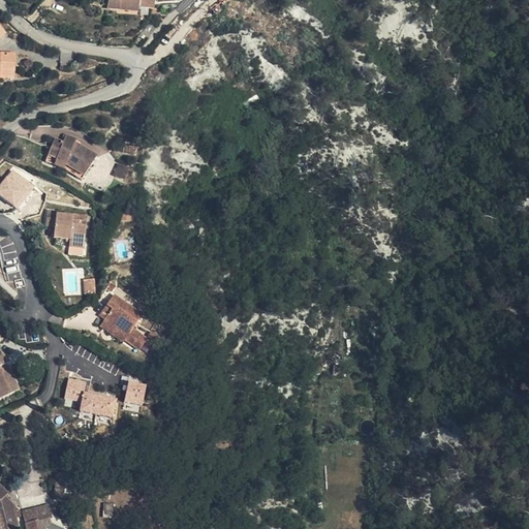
[(109,0),(106,10),(127,11),(127,8),(138,8),(138,6),(153,7),(152,0),(109,0)]
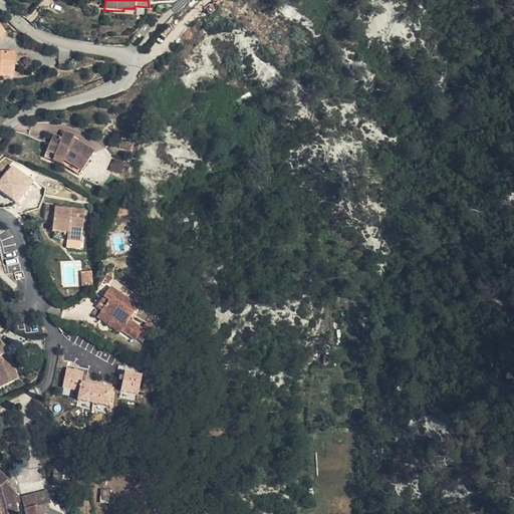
[(144,37),(153,27),(146,22),(137,33),(144,37)]
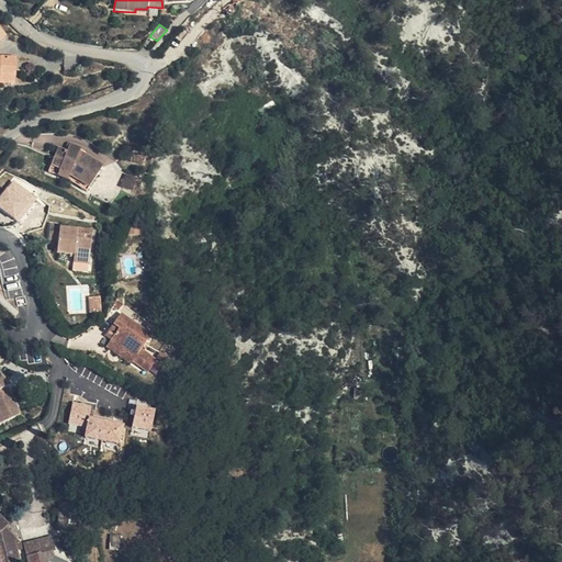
[(0,83),(14,85),(15,58),(0,57),(0,83)]
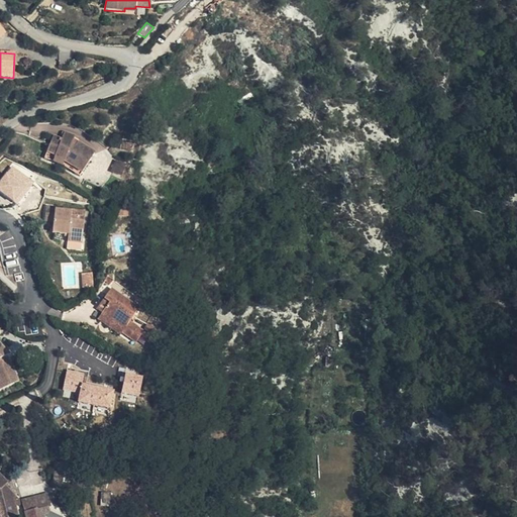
[(53,137),(49,144),(47,151),(56,156),(55,158),(65,162),(83,173),(94,153),(78,143),(76,147),(71,145),(73,141),(75,136),(64,133),(61,140),(53,137)]
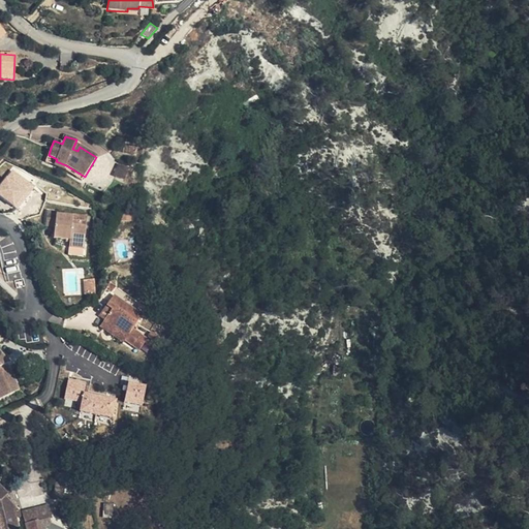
[(127,148),(120,150),(121,157),(128,155),(127,148)]
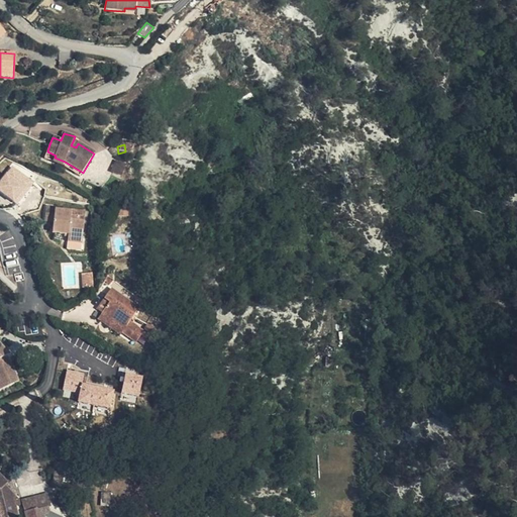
[(56,156),(47,151),(44,158),(64,167),(80,177),(83,173),(65,162),(55,158),(56,156)]
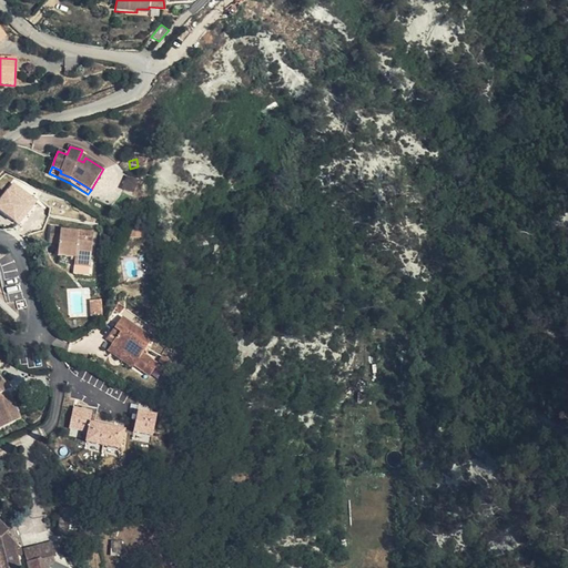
[(13,181),(0,196),(0,210),(18,224),(38,201),(13,181)]
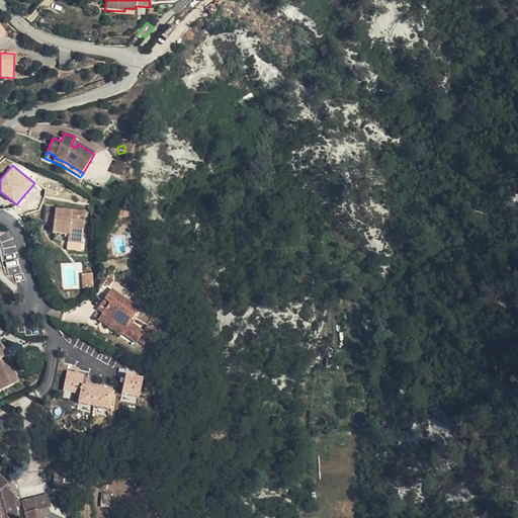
[(54,223),(53,233),(68,235),(67,243),(82,245),(85,219),(71,218),(71,212),(55,210),(55,207),(46,206),(45,222),(54,223)]
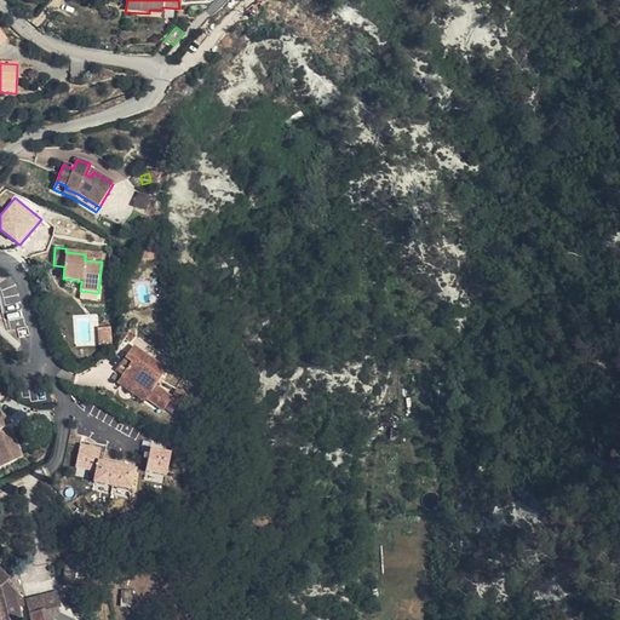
[(102,262),(103,254),(85,251),(85,254),(85,260),(102,262)]
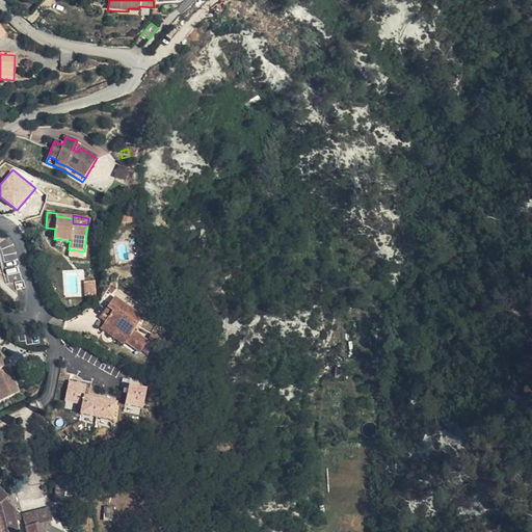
[(84,251),(69,249),(69,256),(83,258),(84,251)]
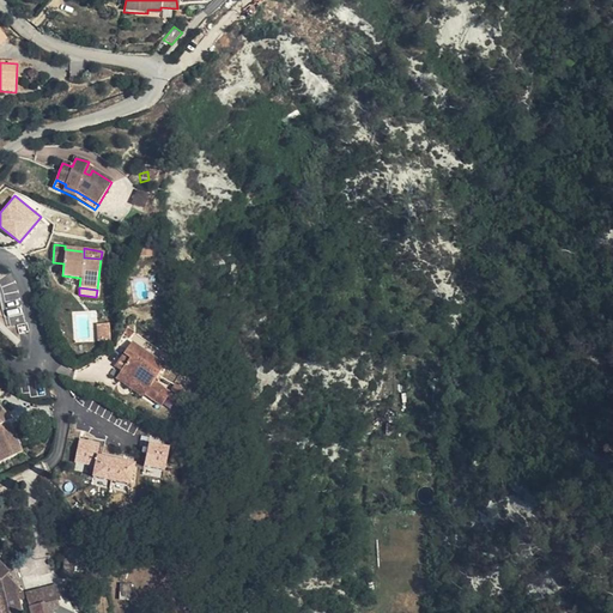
[(109,341),(108,325),(97,326),(98,344),(109,341)]
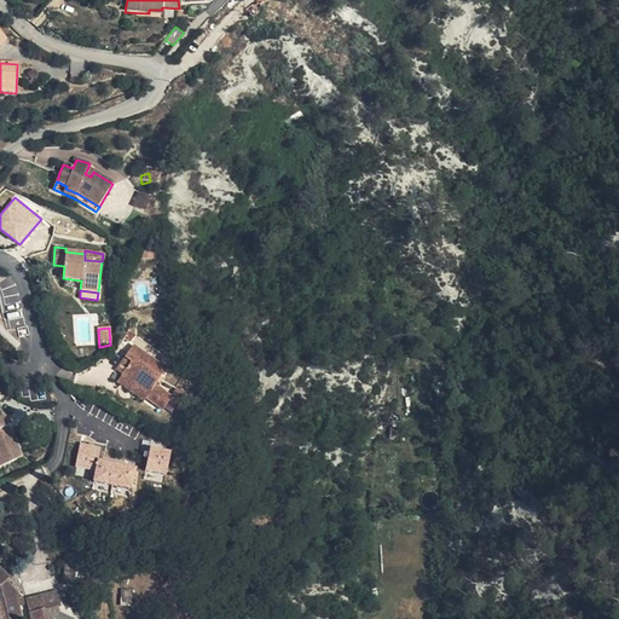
[(145,398),(155,405),(165,393),(156,386),(166,371),(133,347),(125,358),(131,363),(122,375),(149,394),(145,398)]
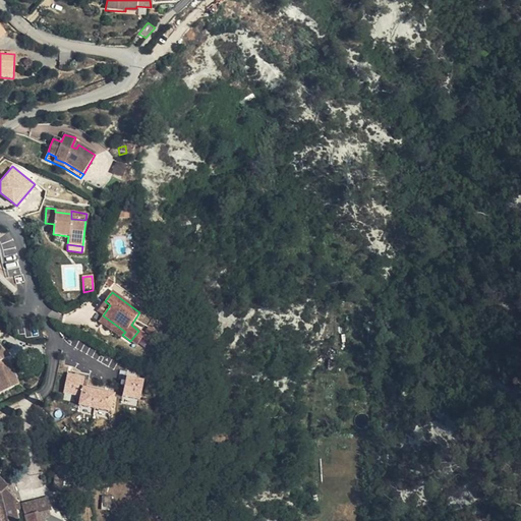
[(99,356),(102,348),(83,338),(79,345),(99,356)]
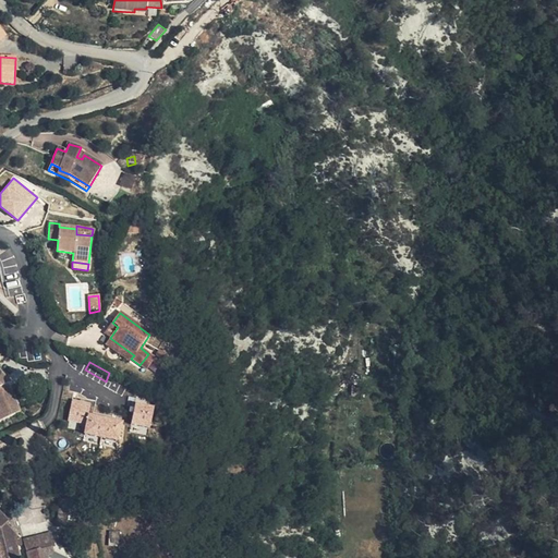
[(0,421),(19,413),(7,385),(0,388),(0,377),(2,376),(0,373),(0,421)]
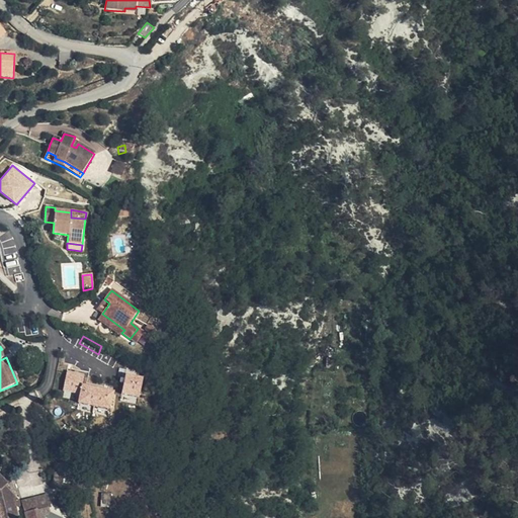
[(0,360),(6,357),(8,356),(2,349),(0,350),(0,360)]
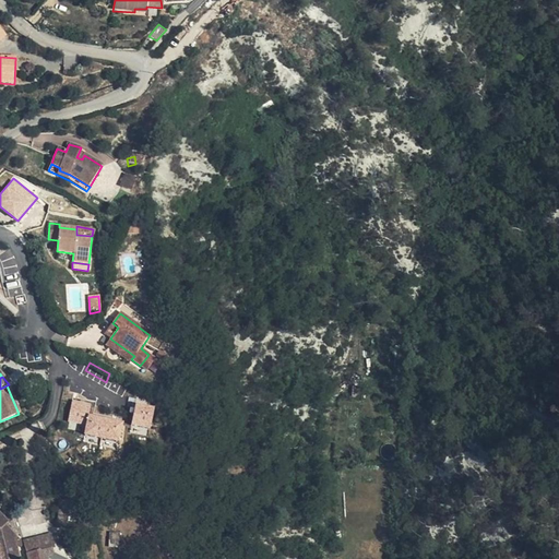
[(83,435),(120,441),(125,418),(92,413),(94,402),(72,399),(68,421),(85,424),(83,435)]
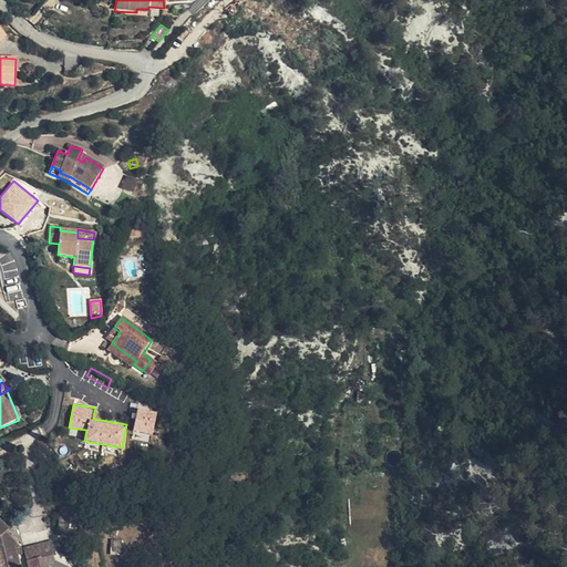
[(129,412),(138,424),(145,419),(135,406),(129,412)]
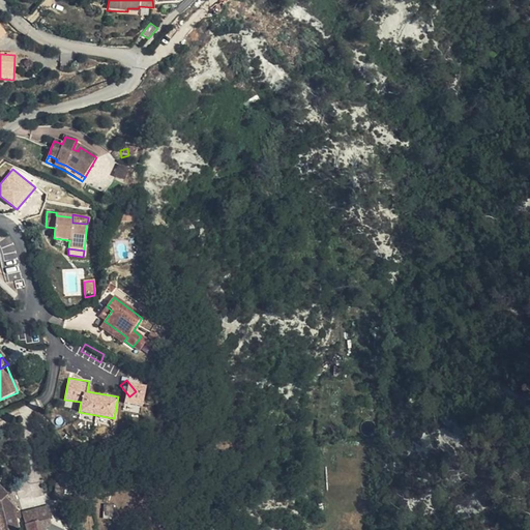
[(65,476),(57,475),(55,502),(62,502),(63,494),(64,486),(65,476)]
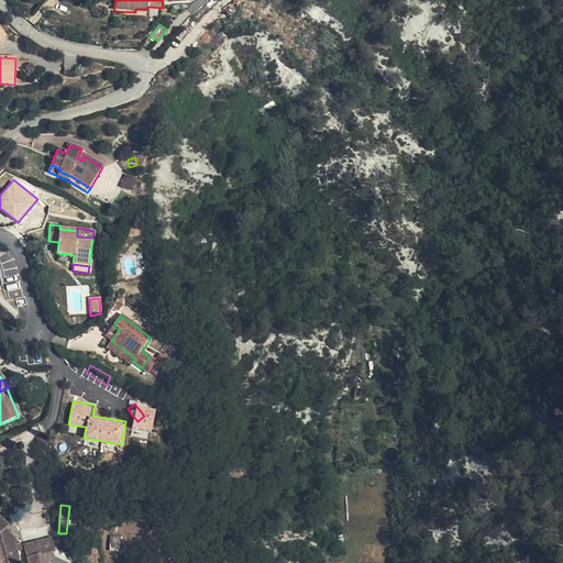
[(4,530),(8,527),(0,518),(0,562),(19,562),(17,552),(14,540),(4,530)]
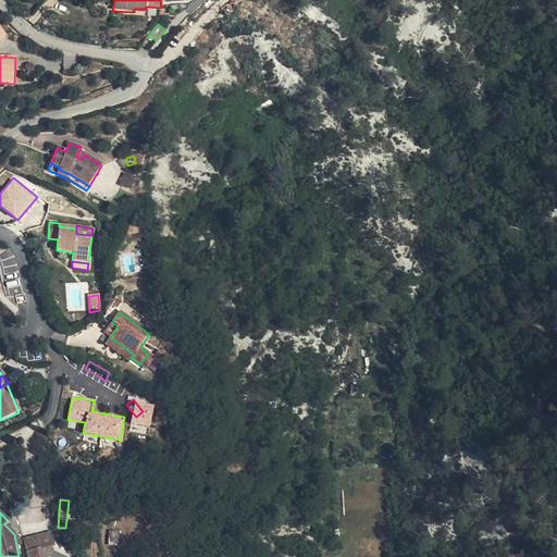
[(39,548),(52,547),(54,546),(51,533),(23,540),(24,543),(37,540),(39,548)]
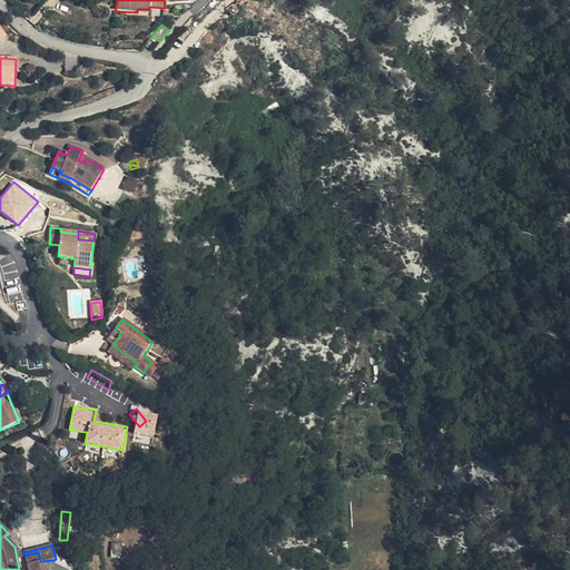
[(49,569),(56,567),(53,560),(40,561),(38,552),(25,556),(28,569),(49,569)]
